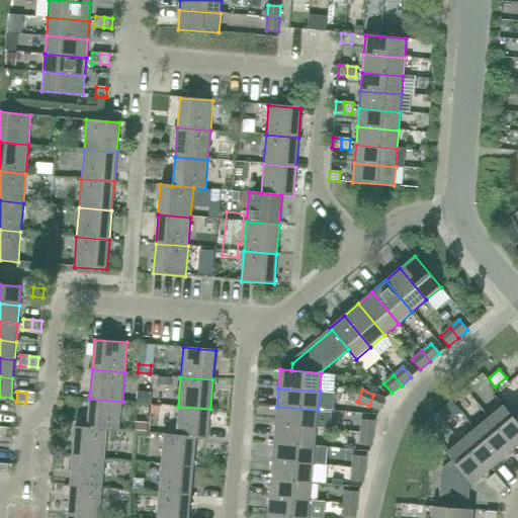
[(34,404),(35,394),(26,393),(25,403),(34,404)]
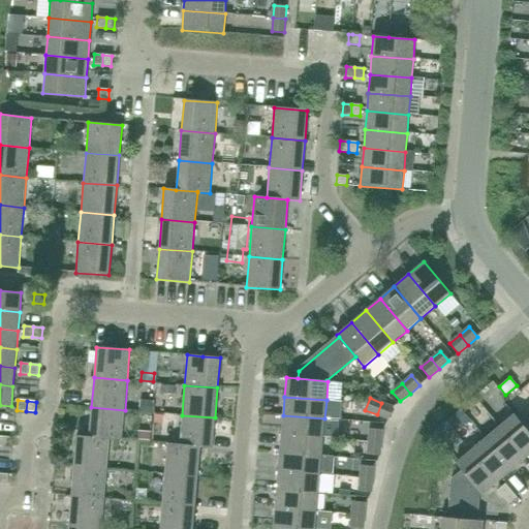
[(389,419),(394,407),(381,403),(377,414),(389,419)]
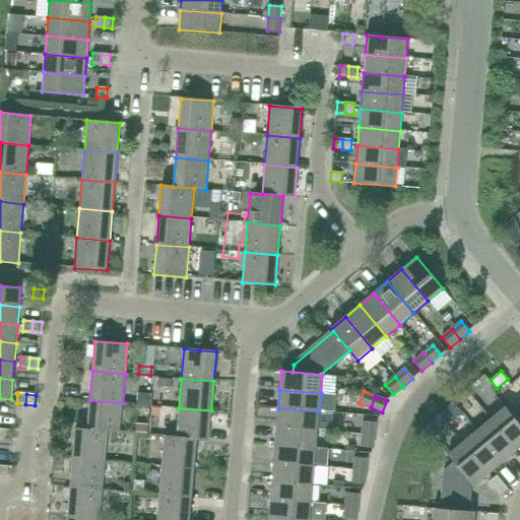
[(120,434),(123,403),(89,400),(87,429),(87,430),(108,432),(108,433),(120,434)]
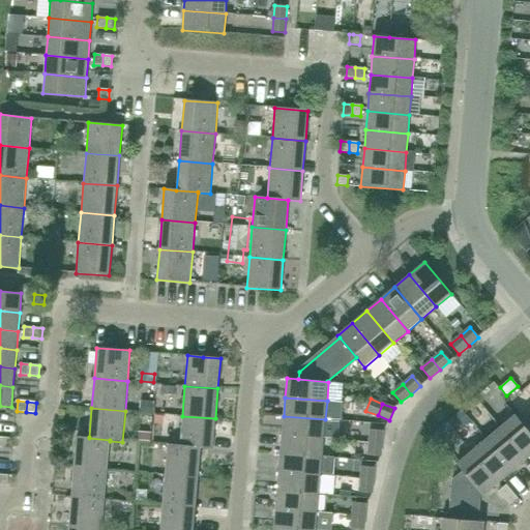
[(529,413),(521,421),(520,422),(529,434),(529,413)]
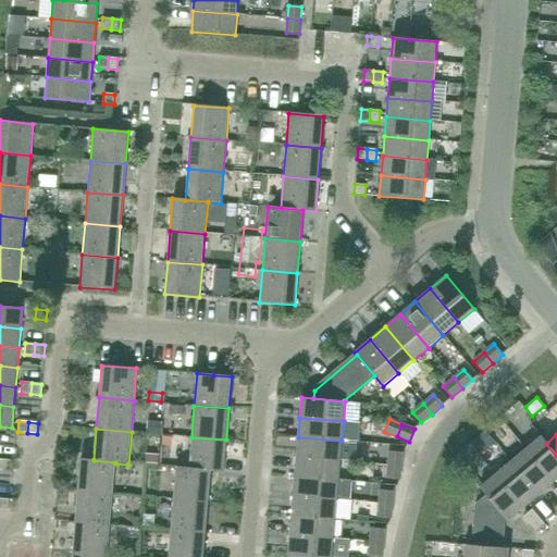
[(556,456),(546,444),(547,443),(541,435),(525,449),(554,483),(556,479),(556,456)]
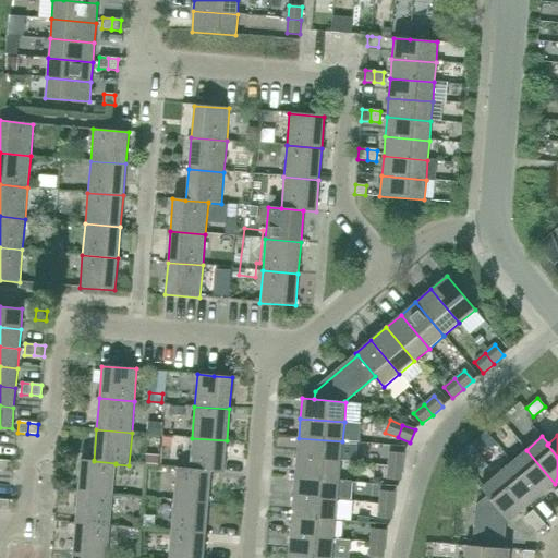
[(223,473),(227,440),(192,438),(189,469),(210,471),(210,472),(223,473)]
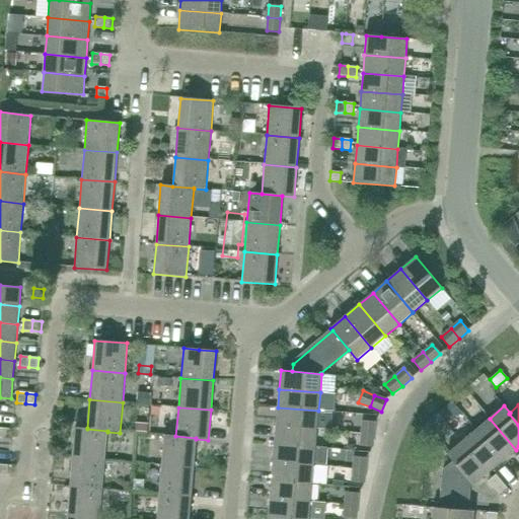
[(317,429),(318,411),(278,408),(276,426),(317,429)]
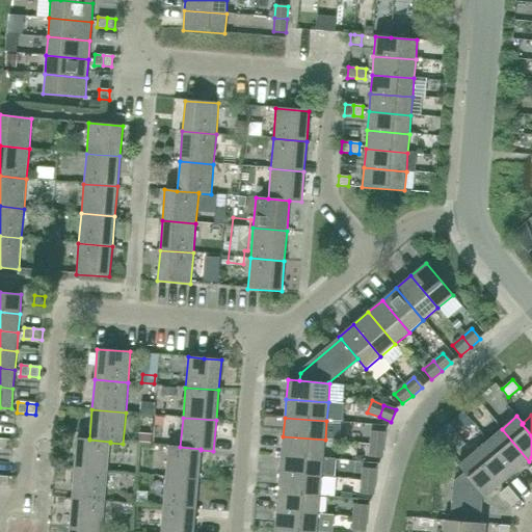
[(514,473),(529,461),(502,429),(487,441),(514,473)]
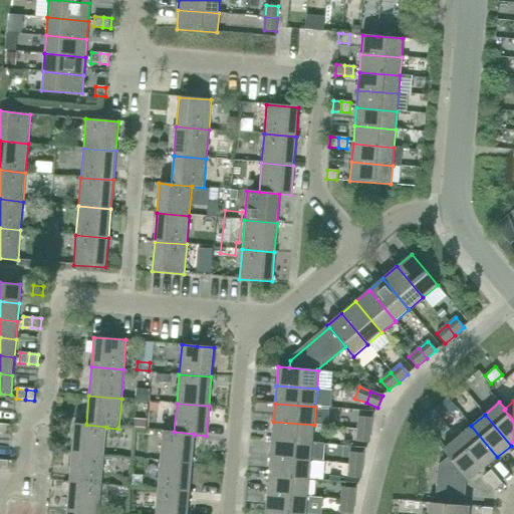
[(370,430),(371,418),(359,417),(357,429),(370,430)]
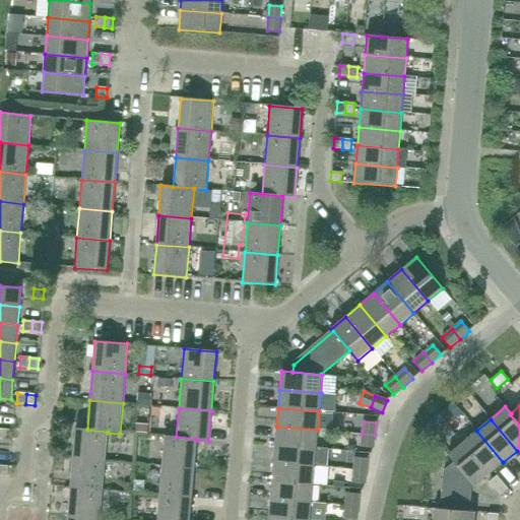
[(316,448),(318,430),(276,427),(275,445),(316,448)]
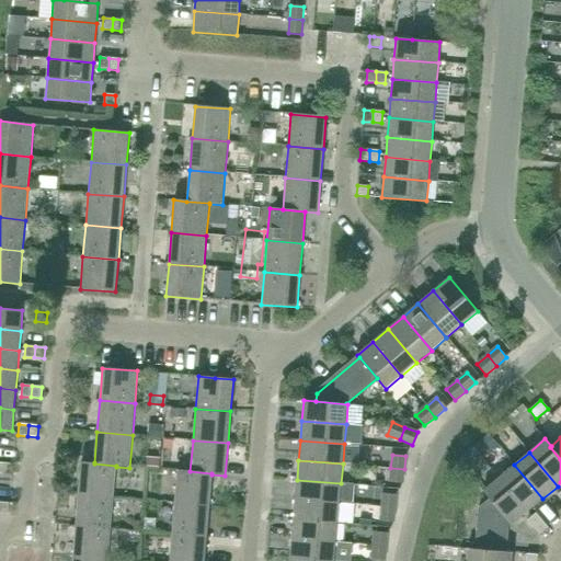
[(94,464),(94,462),(81,461),(79,494),(114,497),(116,467),(116,466),(94,464)]
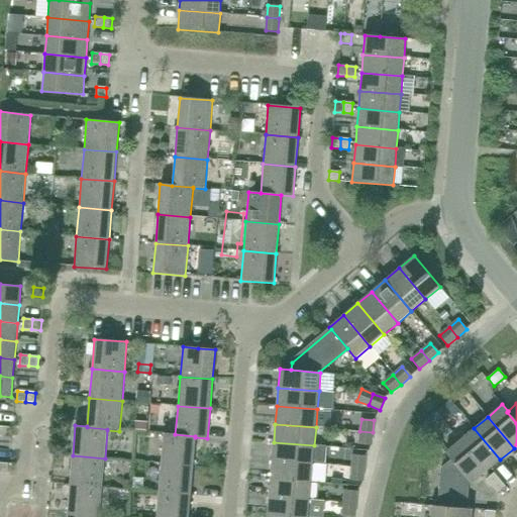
[(11,438),(12,427),(3,427),(2,437),(11,438)]
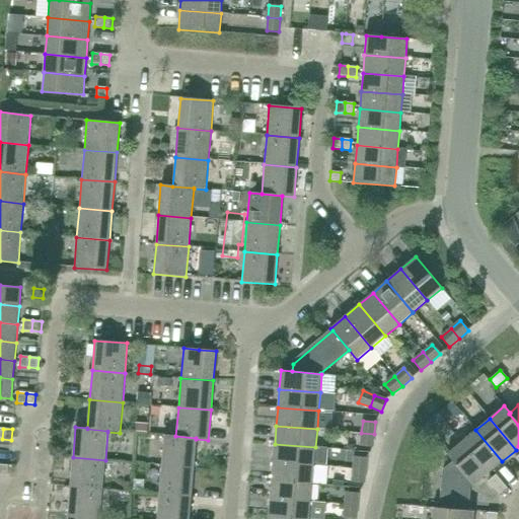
[(488,473),(502,461),(475,430),(461,442),(488,473)]
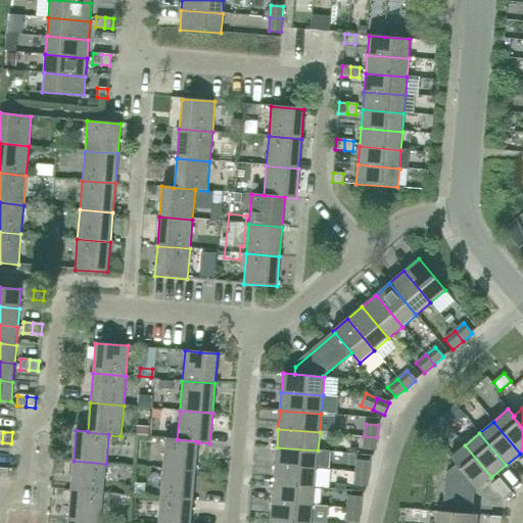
[(376,450),(377,437),(364,436),(363,449),(376,450)]
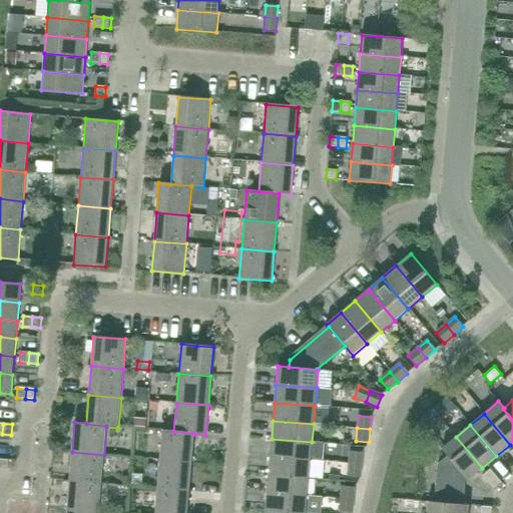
[(193,433),(173,431),(161,430),(159,460),(191,463),(193,434),(193,433)]
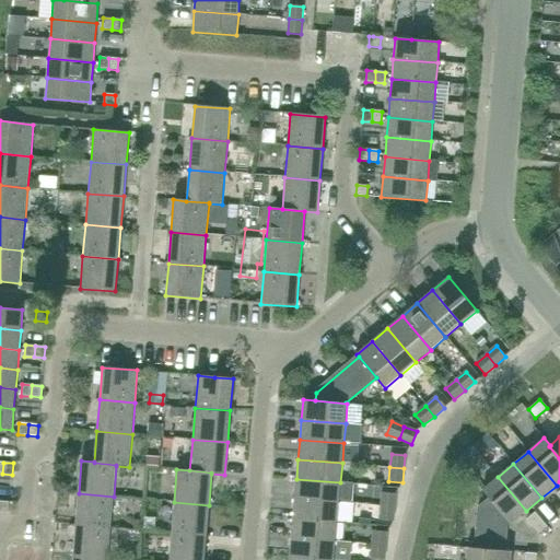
[(511,524),(526,511),(498,477),(482,490),(490,500),(490,499),(509,521),(509,522),(511,524)]
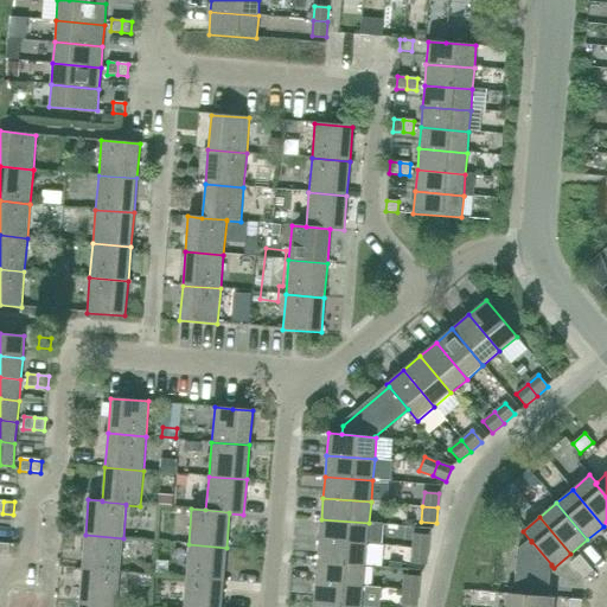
[(366,544),(369,523),(321,519),(319,541),(366,544)]
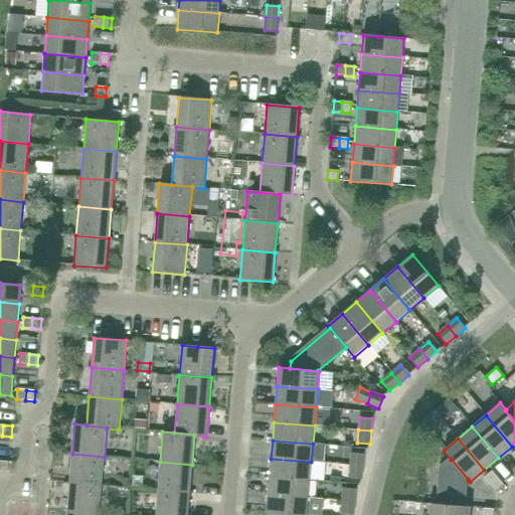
[(114,451),(113,465),(137,467),(138,452),(114,451)]
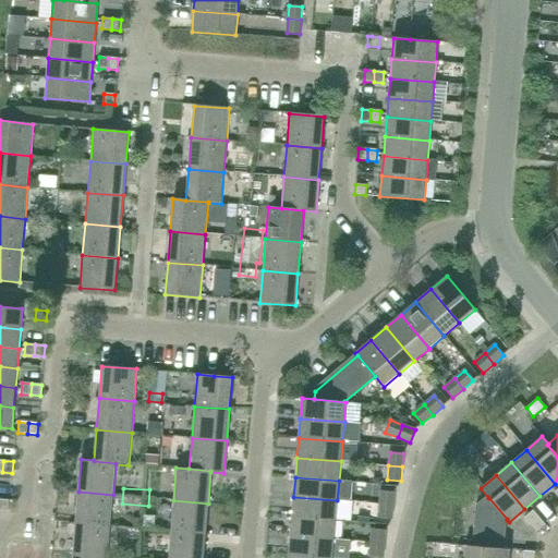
[(393,506),(395,492),(381,490),(379,505),(393,506)]
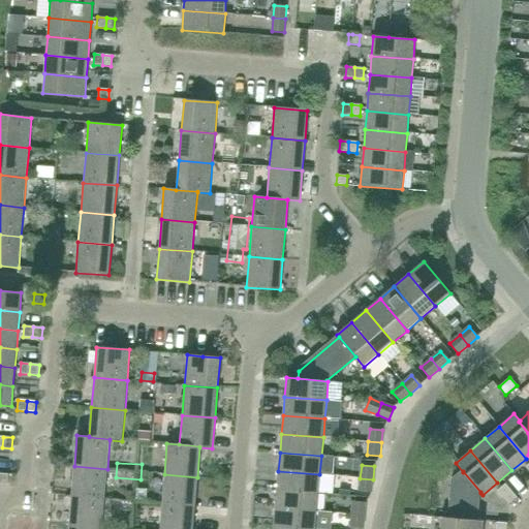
[(104,499),(107,469),(74,466),(71,496),(104,499)]
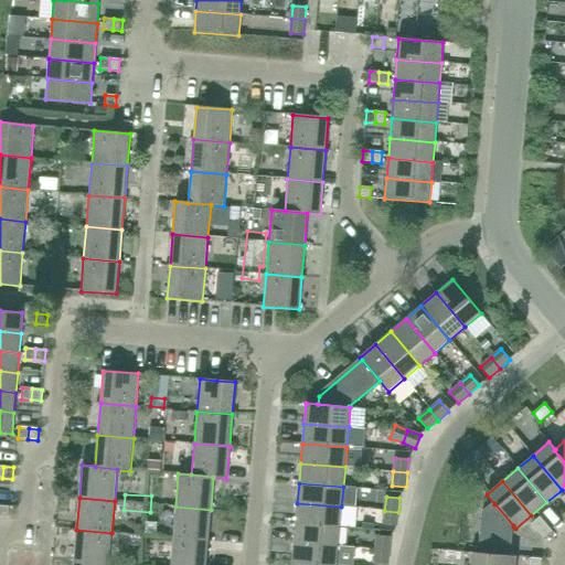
[(340,526),(341,507),(297,503),(295,523),(340,526)]
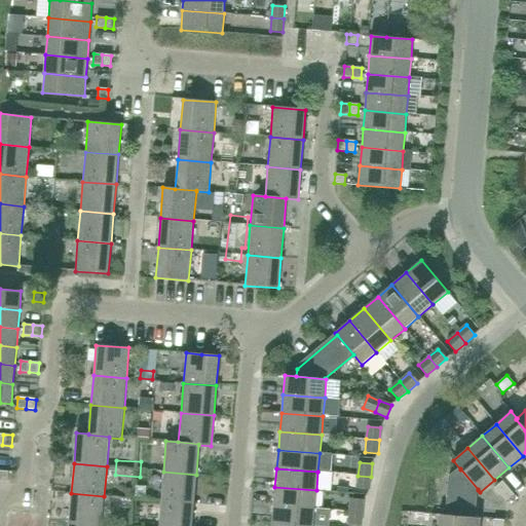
[(478,490),(478,489),(460,468),(460,470),(450,478),(447,515),(447,516),(473,518),(475,492),(478,490)]
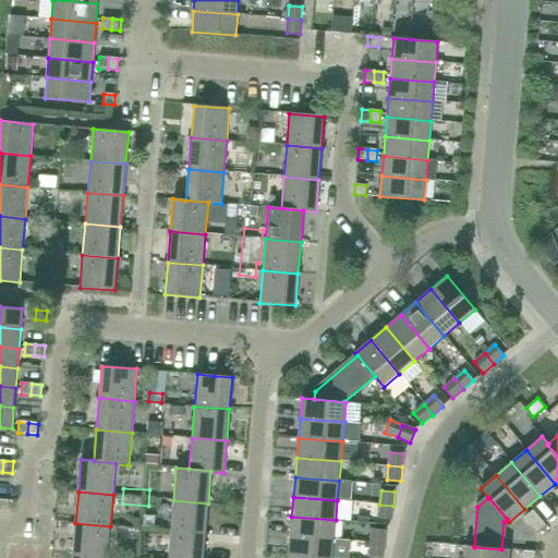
[(0,510),(9,511),(10,500),(0,499),(0,510)]
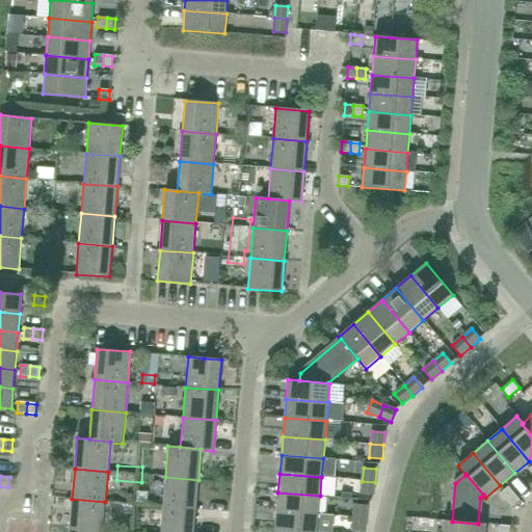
[(195,510),(198,480),(165,477),(162,507),(195,510)]
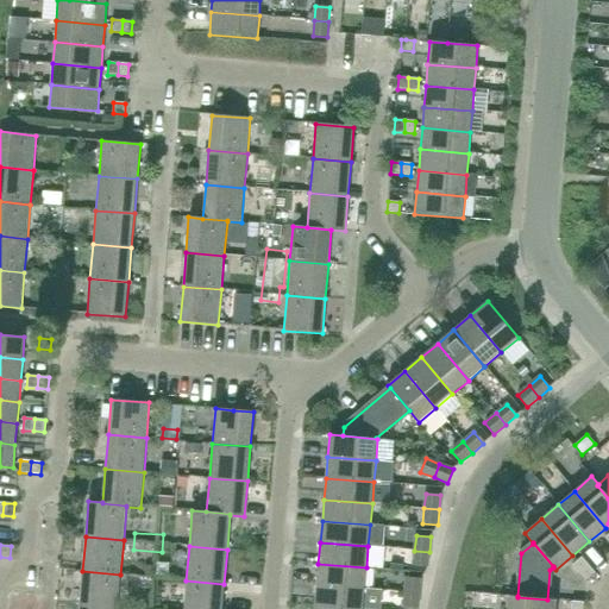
[(428,566),(429,552),(414,551),(413,565),(428,566)]
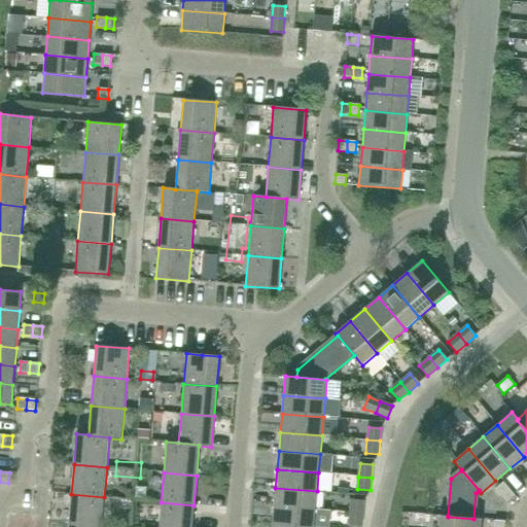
[(501,495),(510,488),(503,482),(495,488),(501,495)]
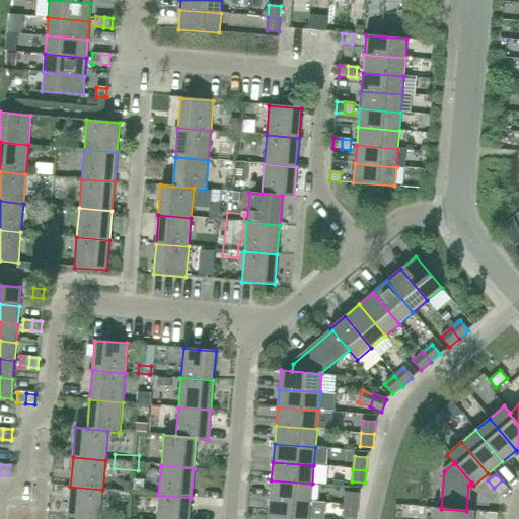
[(310,502),(312,484),(271,480),(270,499),(310,502)]
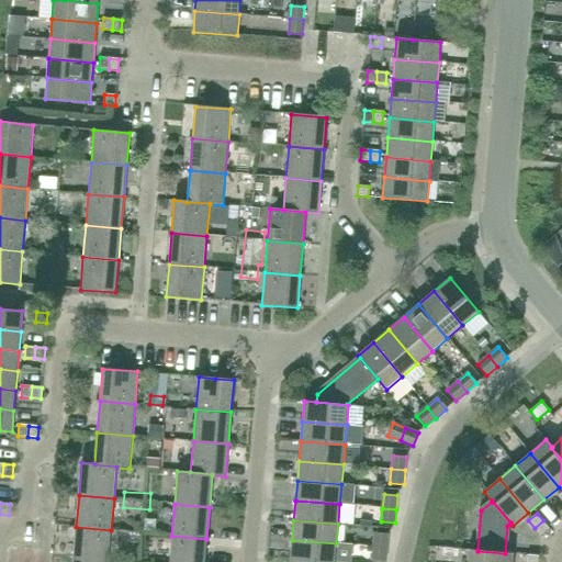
[(540,536),(549,528),(543,520),(535,528),(540,536)]
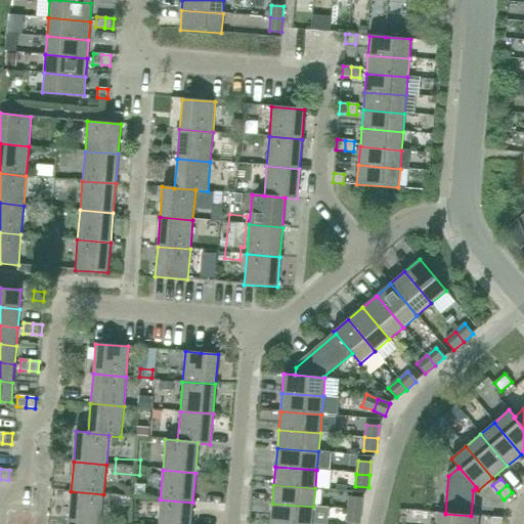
[(101,523),(103,494),(71,491),(69,521),(101,523)]
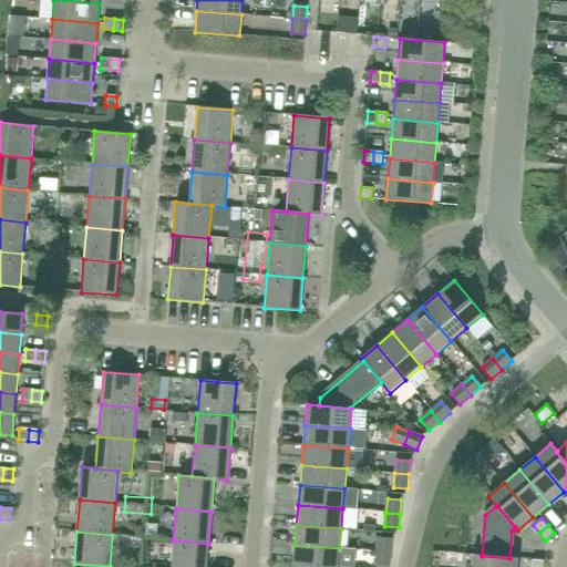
[(391,553),(392,538),(378,537),(377,552),(391,553)]
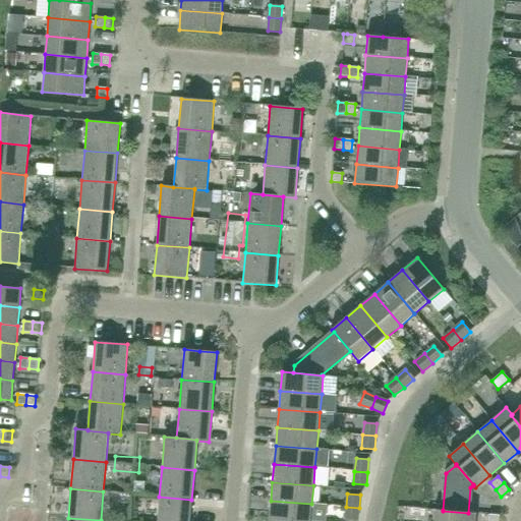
[(189,520),(191,500),(159,497),(157,520),(189,520)]
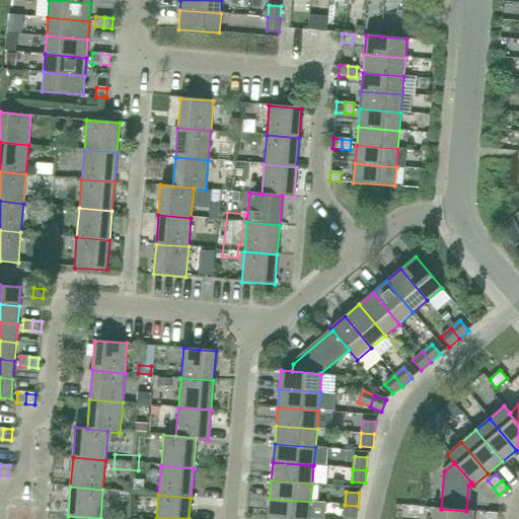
[(291,518),(308,518),(310,502),(270,499),(268,517),(291,518)]
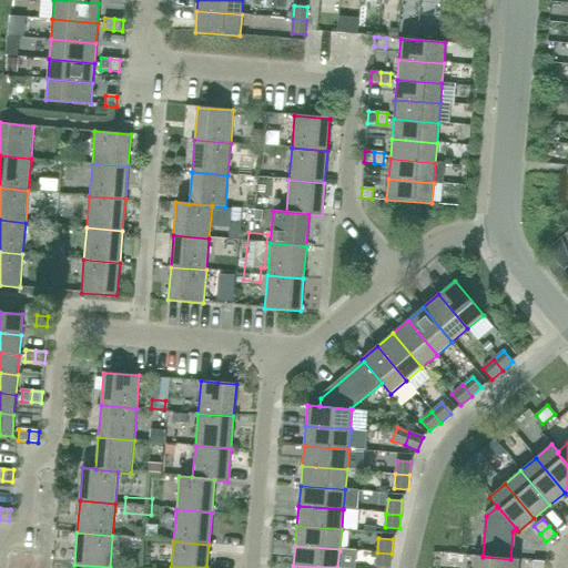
[(391,567),(392,554),(377,553),(376,566),(391,567)]
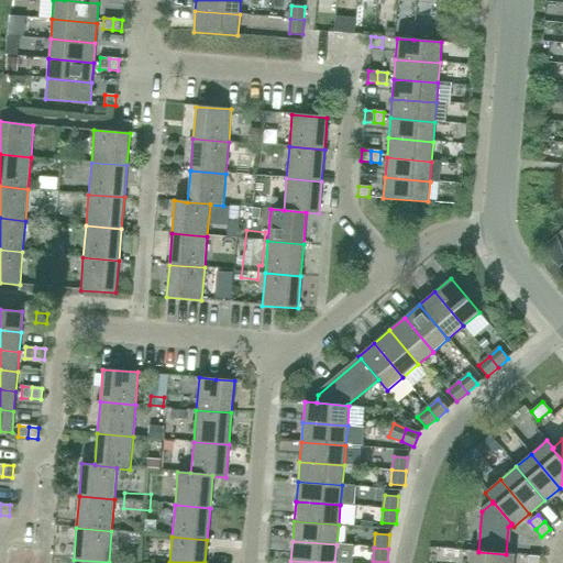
[(478,552),(478,551),(470,551),(468,562),(512,562),(515,554),(506,554),(478,552)]
